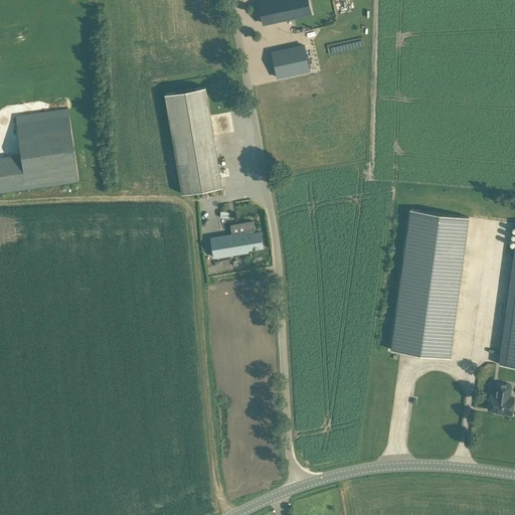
[(260,0),(259,0),(264,23),(311,13),(308,0),(260,0)]
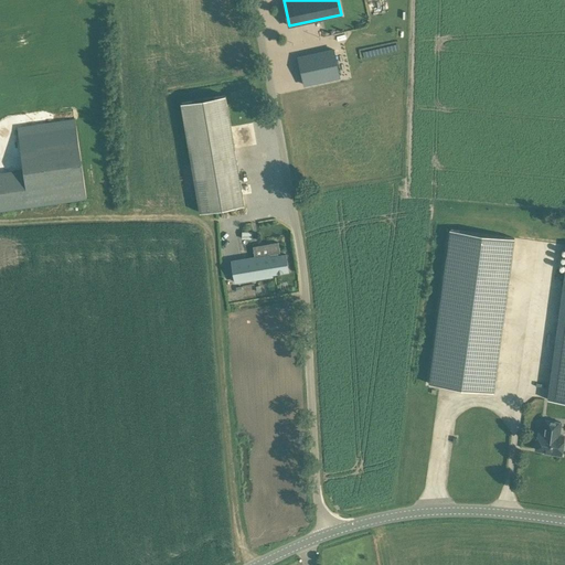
[(334,50),(298,57),(305,84),(340,76),(334,50)]
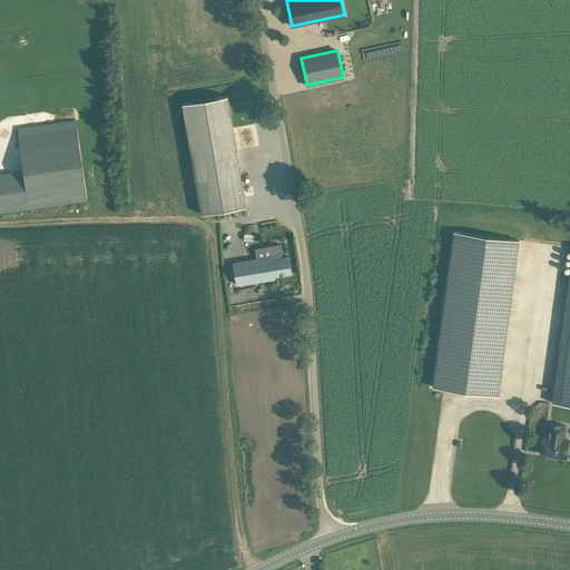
[(247,206),(227,96),(183,104),(202,214),(247,206)]
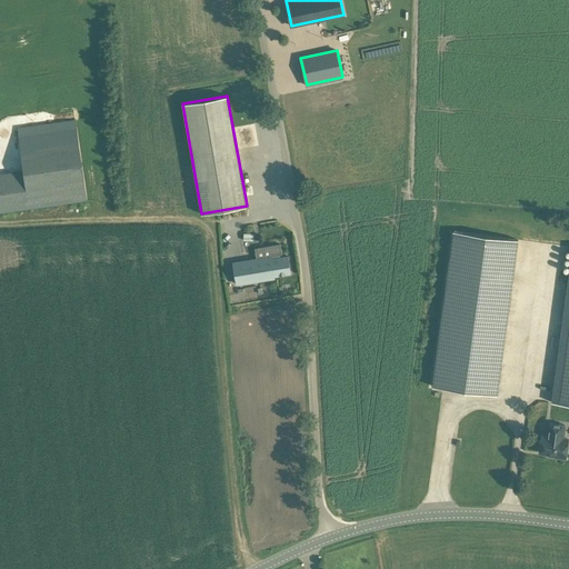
[(26,168),(0,171),(0,202),(1,210),(93,197),(81,116),(20,125),(26,168)]
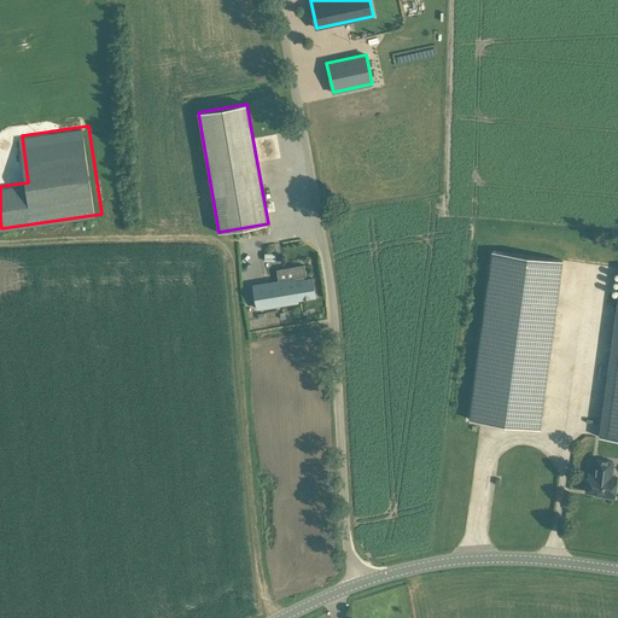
[(563,260),(491,250),(470,419),(540,429),(563,260)]
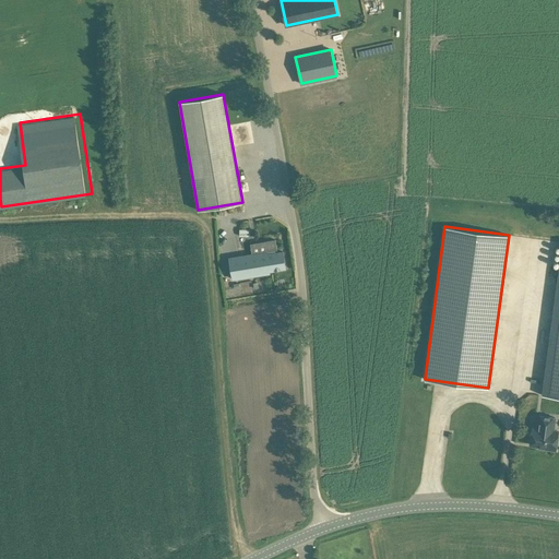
[(265,252),(229,258),(233,278),(270,273),(270,271),(286,268),(283,251),(277,252),(275,239),(263,241),(265,252)]
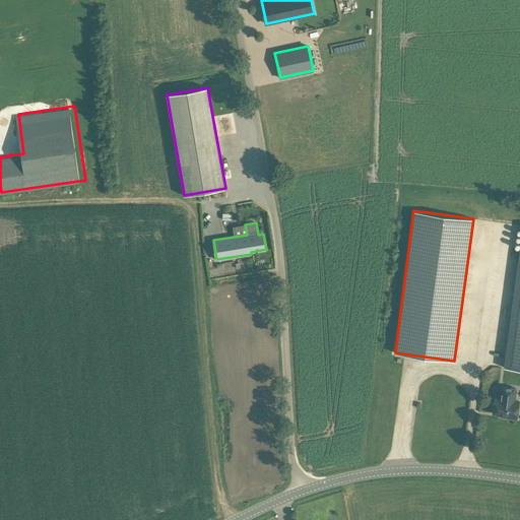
[(519,251),(504,368),(519,369),(519,251)]
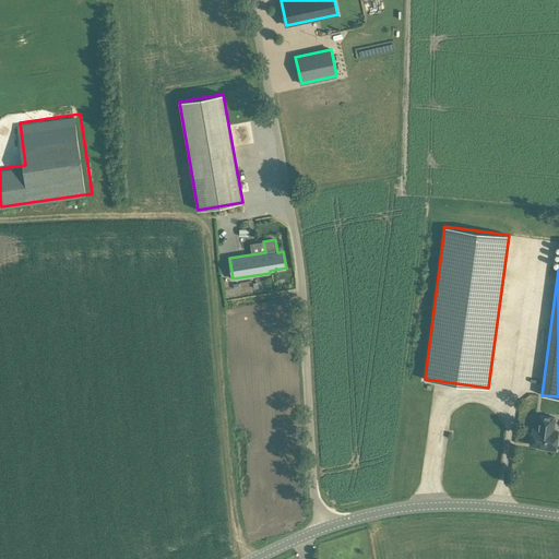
[(544,448),(556,450),(558,425),(558,417),(539,415),(537,428),(533,428),(530,444),(544,447),(544,448)]
